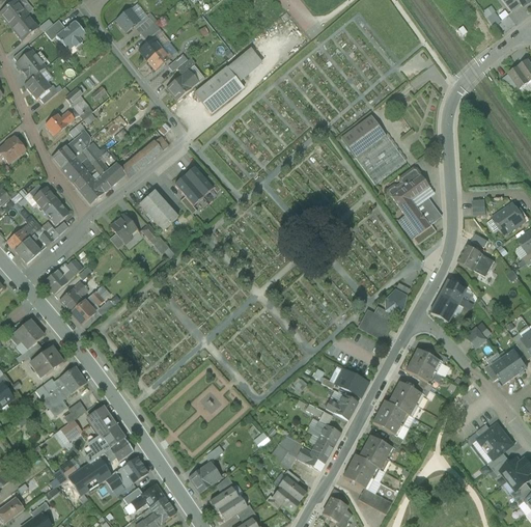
[(27,12),(17,0),(11,0),(0,9),(0,11),(10,25),(27,12)]
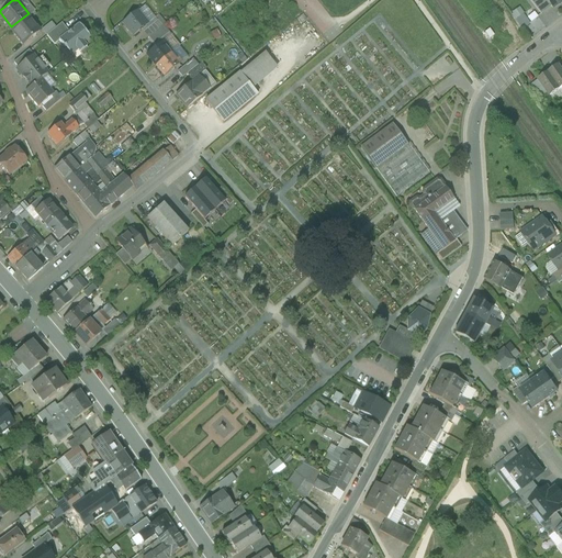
[(551,2),(549,0),(531,0),(540,11),(551,2)]
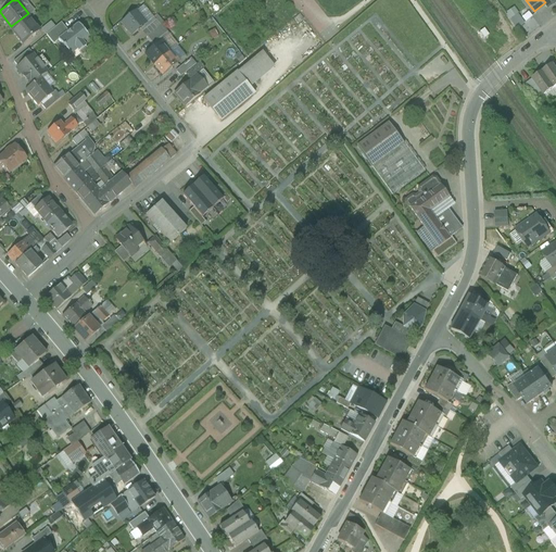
[(143,2),(136,8),(135,8),(122,19),(133,32),(140,25),(142,28),(155,17),(154,15),(143,2)]
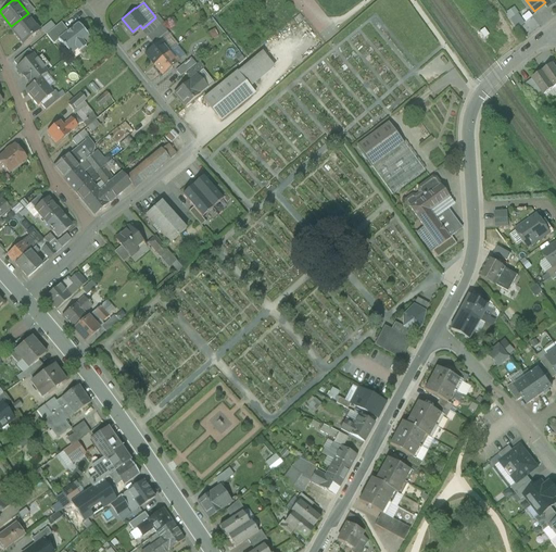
[(516,24),(525,17),(514,2),(505,10),(516,24)]
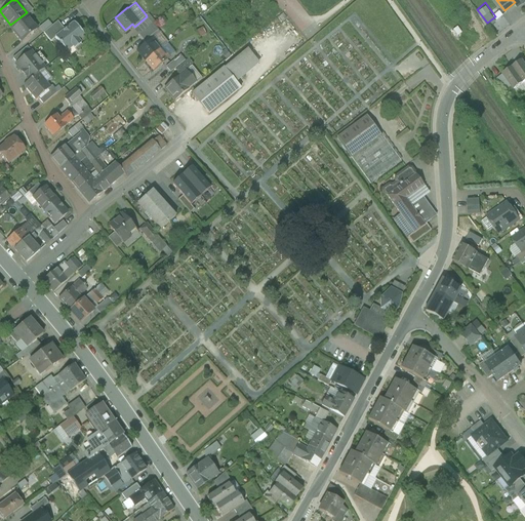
[(155,18),(149,11),(146,14),(147,16),(147,15),(151,21),(152,21),(155,18)]
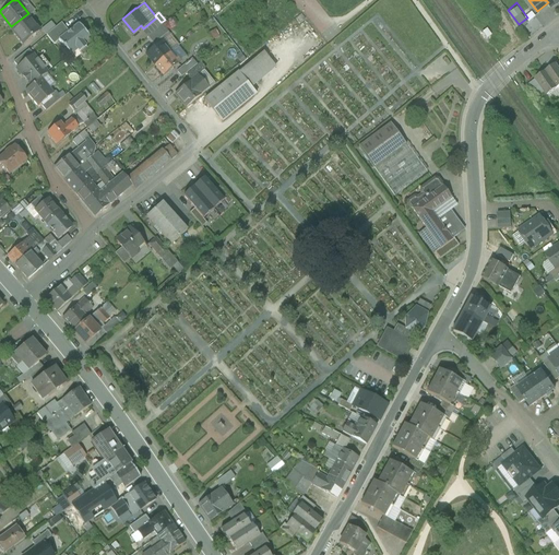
[(28,13),(11,26),(23,40),(39,27),(28,13)]
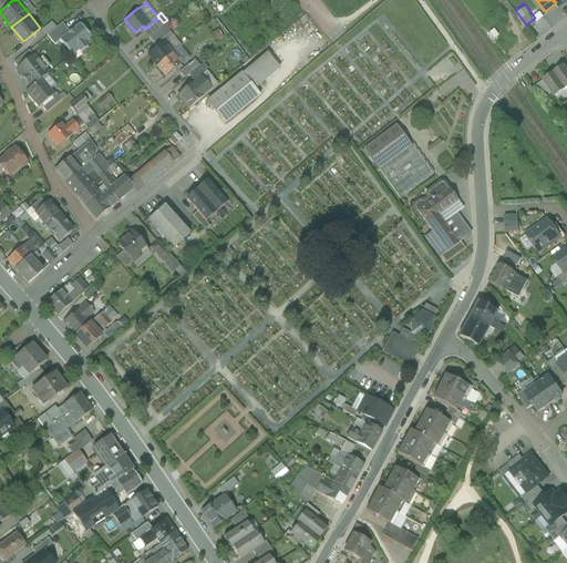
[(163,22),(158,17),(158,18),(145,29),(150,34),(158,27),(163,22)]
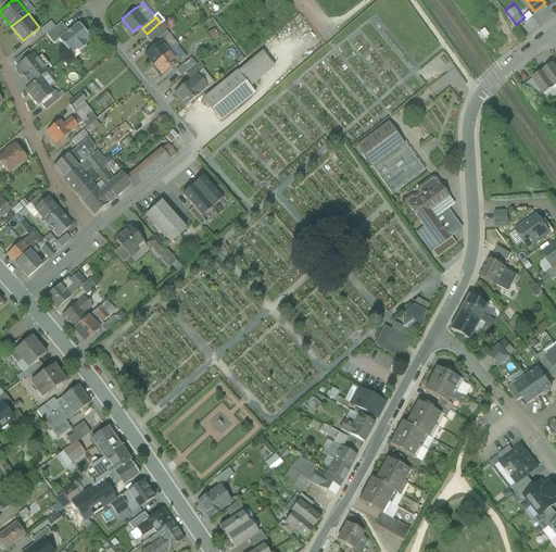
[(55,24),(51,19),(41,26),(46,32),(55,24)]
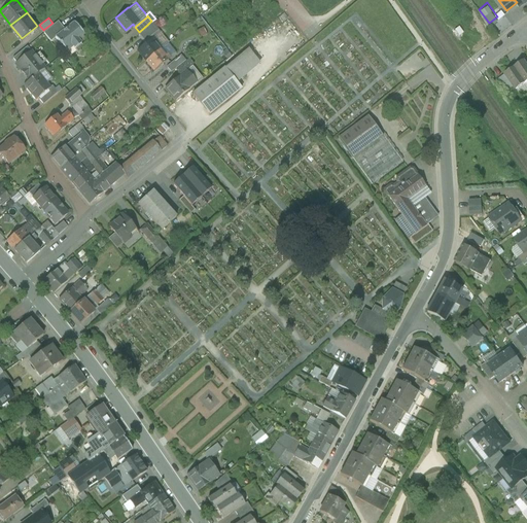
[(53,23),(43,30),(50,38),(56,35),(55,34),(65,27),(58,19),(53,23)]
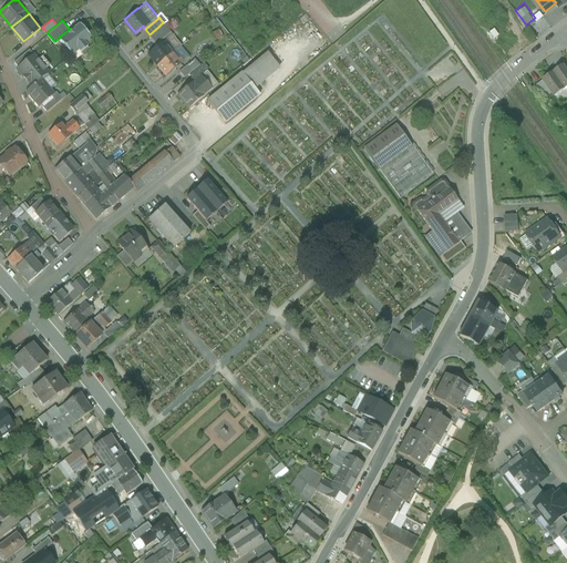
[(70,29),(59,37),(60,38),(64,43),(64,44),(65,47),(66,45),(72,52),(79,47),(81,50),(88,44),(85,42),(92,37),(80,20),(70,29)]
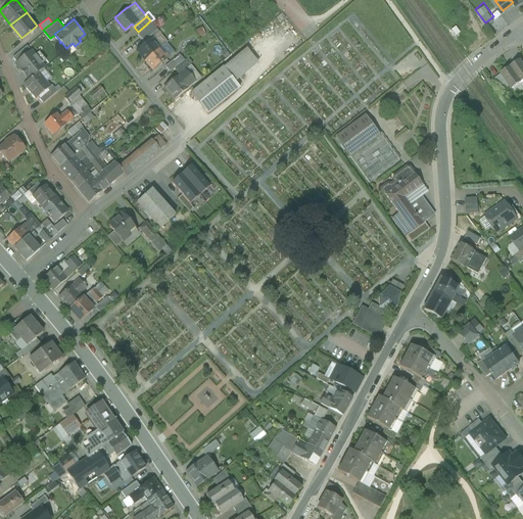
[(156,27),(151,20),(150,20),(146,25),(152,31),(156,27)]
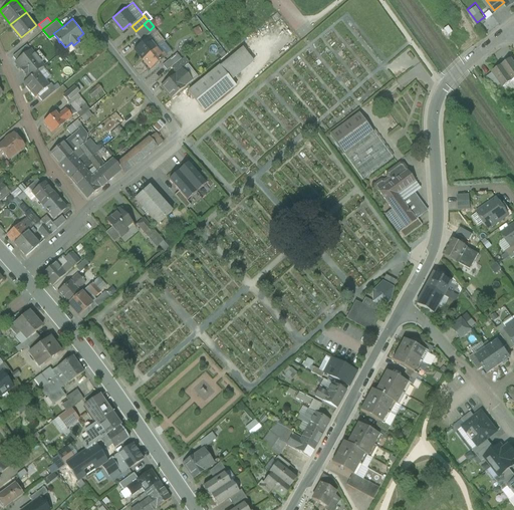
[(150,30),(144,24),(136,31),(141,37),(150,30)]
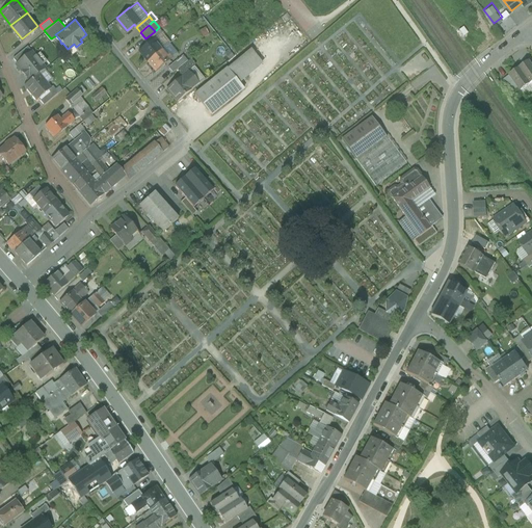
[(155,35),(139,48),(148,58),(161,47),(156,42),(158,40),(155,35)]
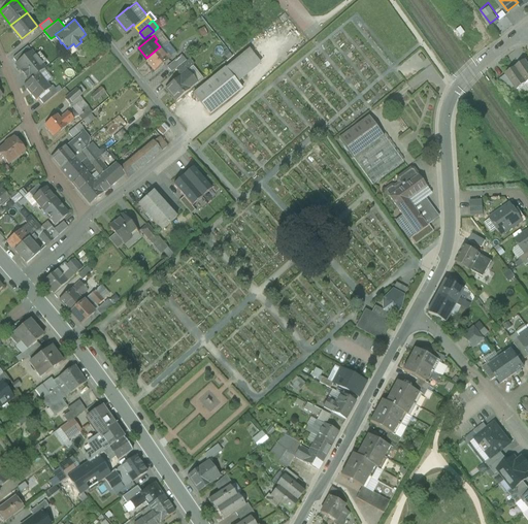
[(160,46),(146,58),(155,68),(170,56),(167,51),(173,45),(168,40),(160,46)]
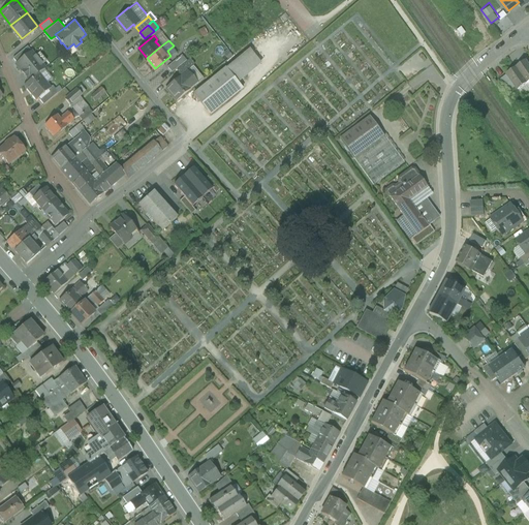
[(27,43),(12,55),(17,60),(31,49),(27,43)]
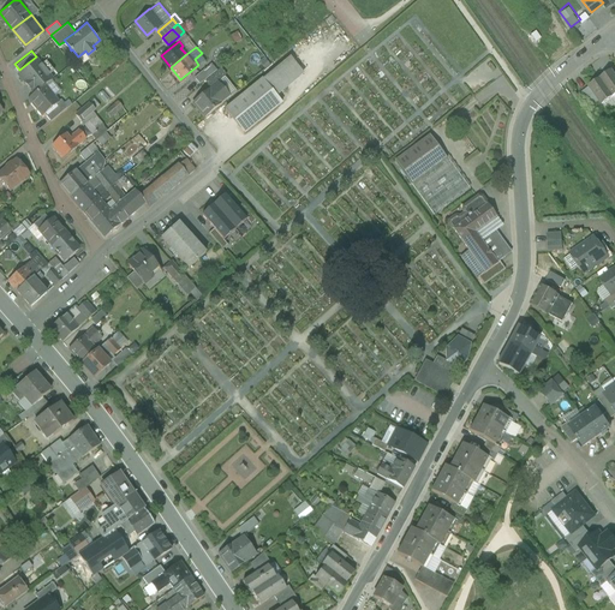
[(290,53),(262,76),(275,91),(303,69),(290,53)]
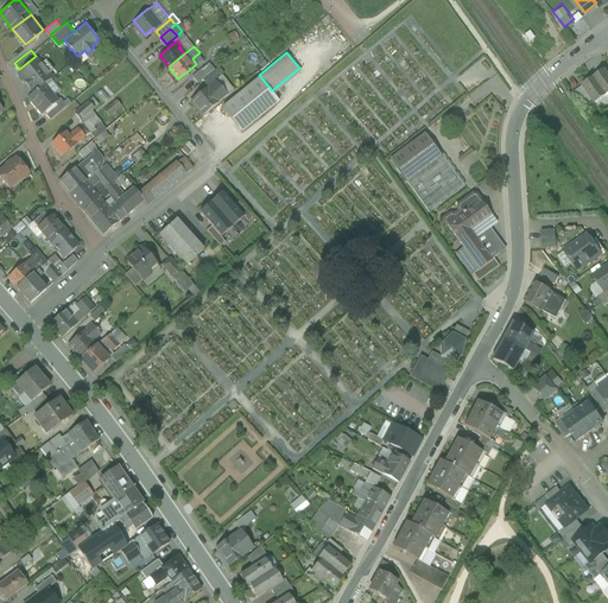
[(52,75),(36,56),(19,69),(18,70),(33,89),(43,82),(44,82),(52,75)]
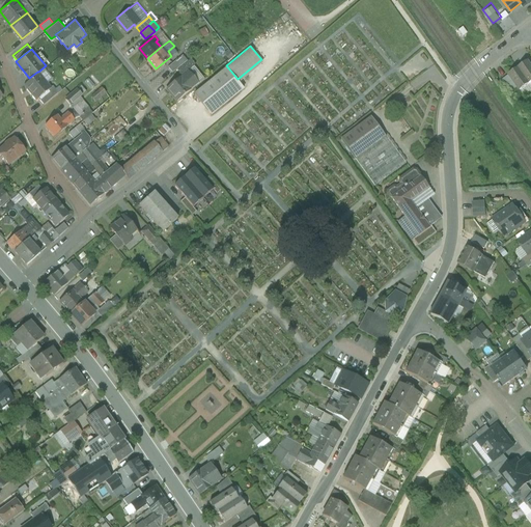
[(183,51),(168,63),(173,68),(188,56),(183,51)]
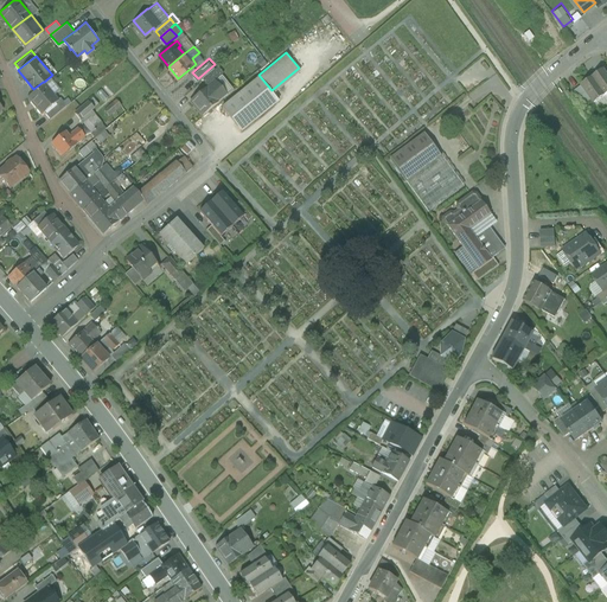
[(222,72),(215,65),(203,75),(209,83),(222,72)]
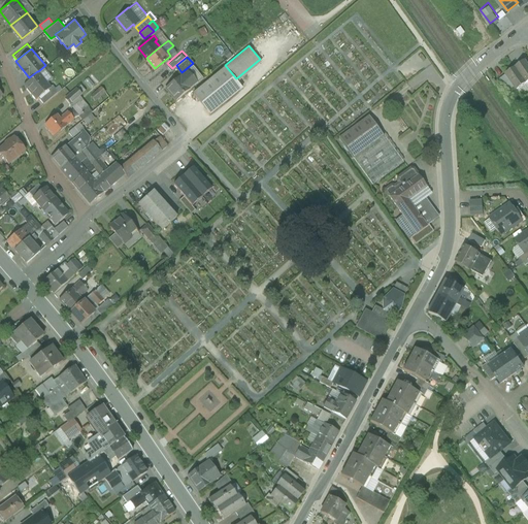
[(525,59),(516,65),(526,82),(527,83),(527,63),(527,62),(525,59)]
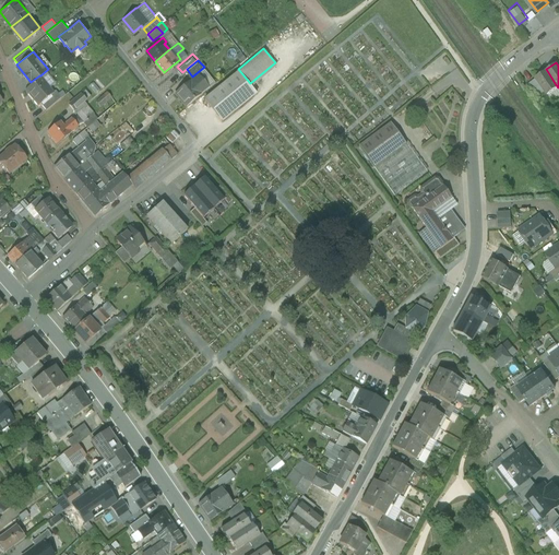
[(192,77),(175,91),(186,104),(214,81),(204,67),(192,77)]
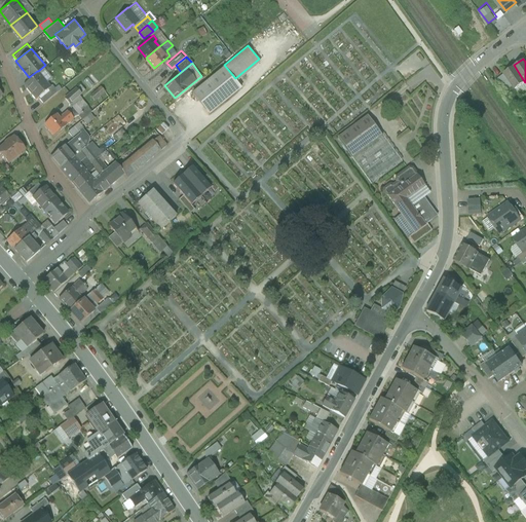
[(224,65),(192,91),(209,111),(240,85),(235,78),(224,65)]
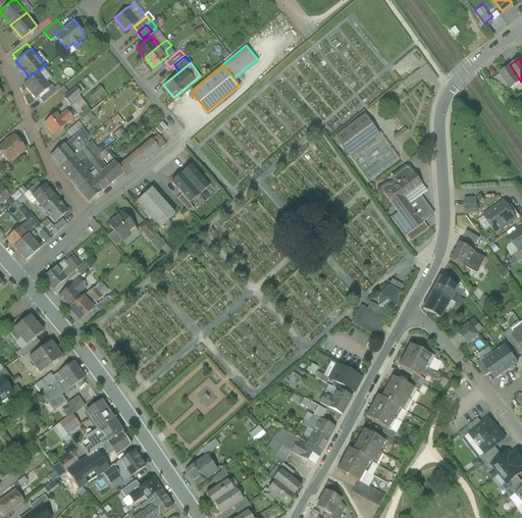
[(520,81),(510,64),(501,71),(511,87),(520,81)]
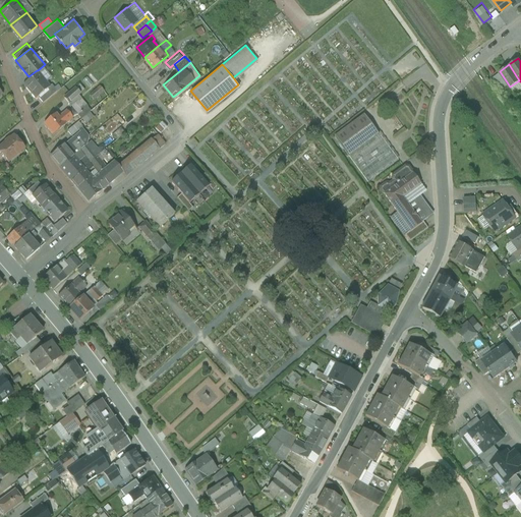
[(38,70),(37,70),(29,76),(24,80),(32,89),(31,89),(36,96),(38,94),(50,84),(49,83),(42,75),(38,70)]
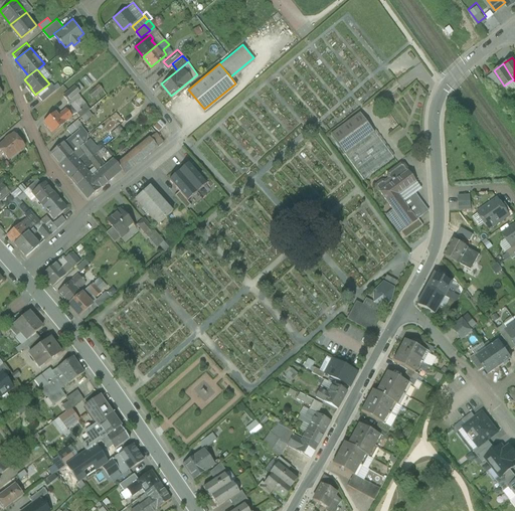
[(504,86),(494,70),(488,74),(498,90),(504,86)]
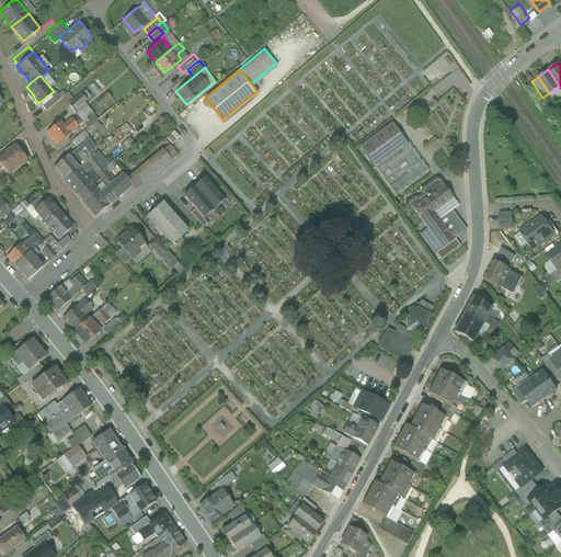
[(54,91),(41,101),(46,109),(61,95),(55,88),(53,90),(54,91)]
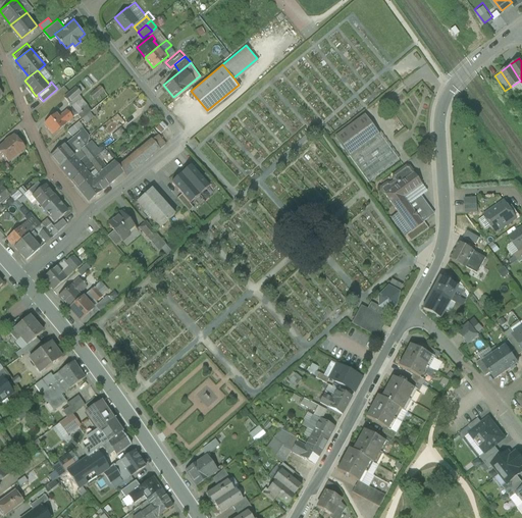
[(104,88),(100,84),(96,87),(100,92),(104,88)]
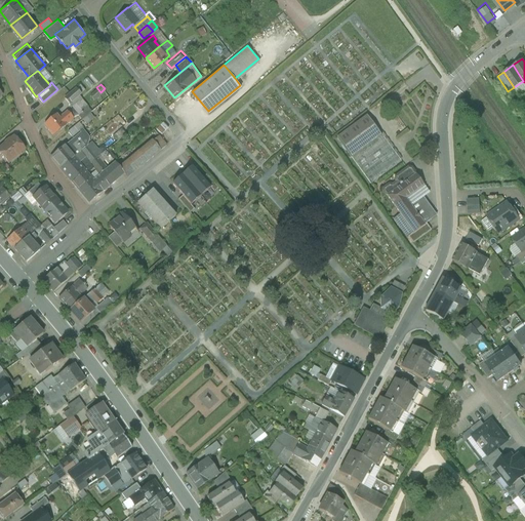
[(76,86),(65,95),(70,102),(81,91),(76,86)]
